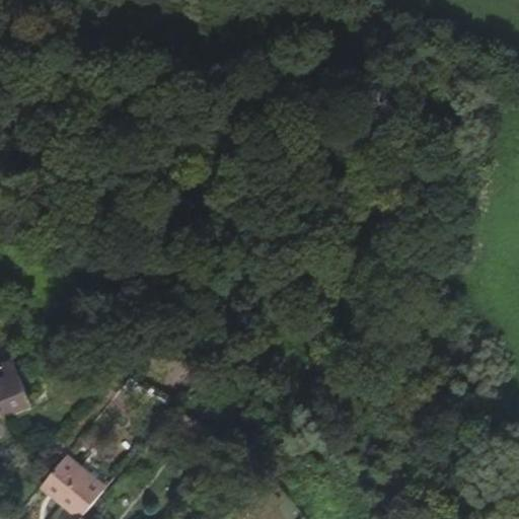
[(35,414),(18,368),(0,374),(0,443),(9,440),(4,426),(35,414)]
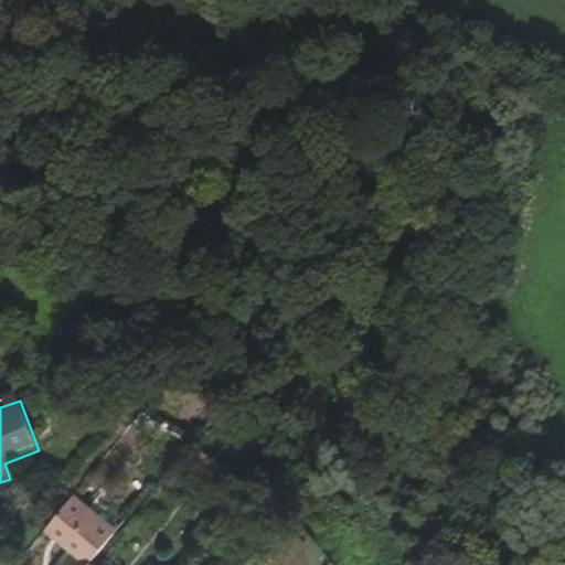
[(125,433),(136,419),(126,412),(116,425),(125,433)]
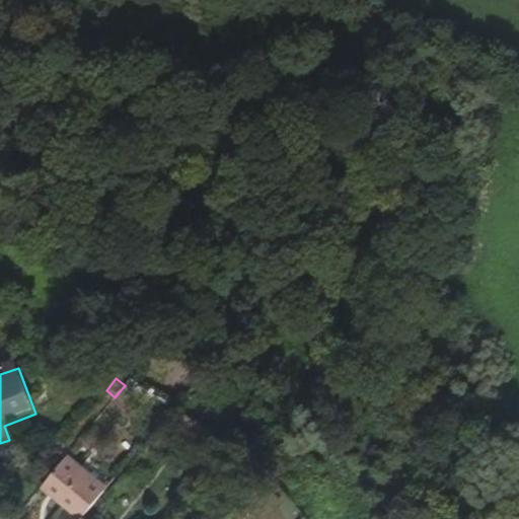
[(68,455),(73,448),(63,439),(53,451),(58,455),(54,460),(60,465),(68,455)]
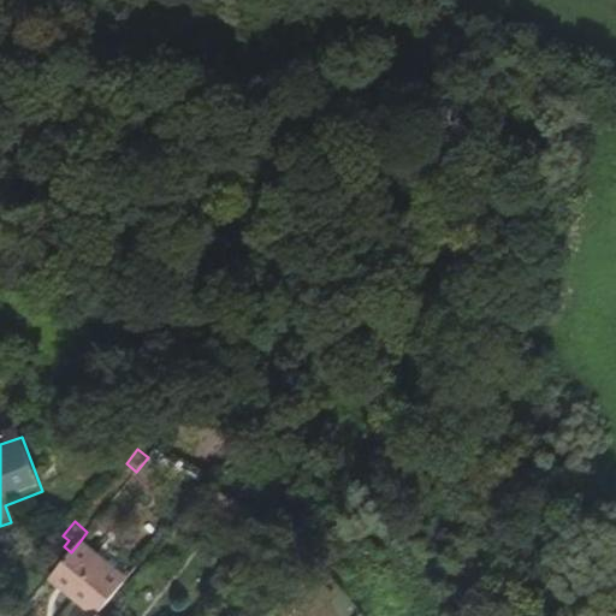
[(100,612),(125,581),(95,558),(99,554),(81,540),(71,552),(49,579),(72,598),(77,593),(100,612)]
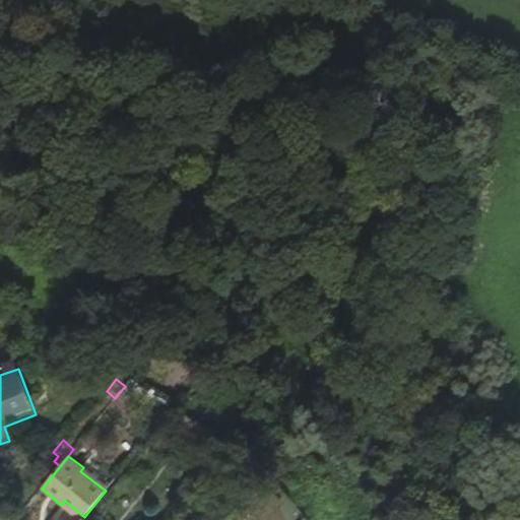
[(488,519),(468,507),(458,519),(488,519)]
